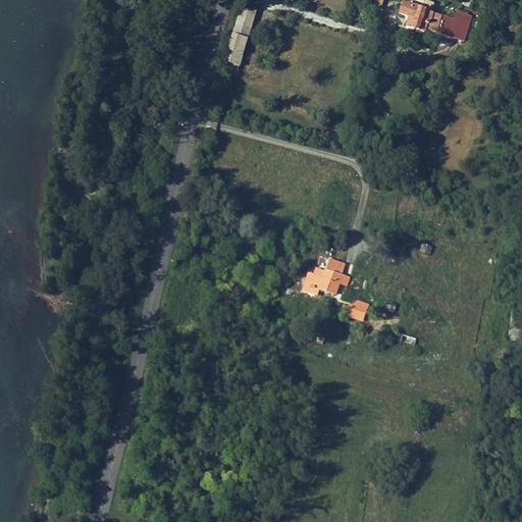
[(372,0),(371,6),(381,8),(383,0),(372,0)]
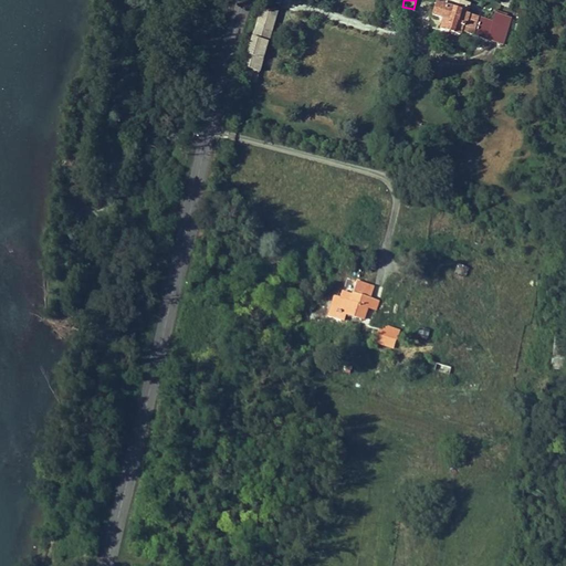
[(241,79),(247,81),(250,69),(259,71),(263,59),(259,58),(263,41),(268,42),(276,10),(261,4),(241,79)]
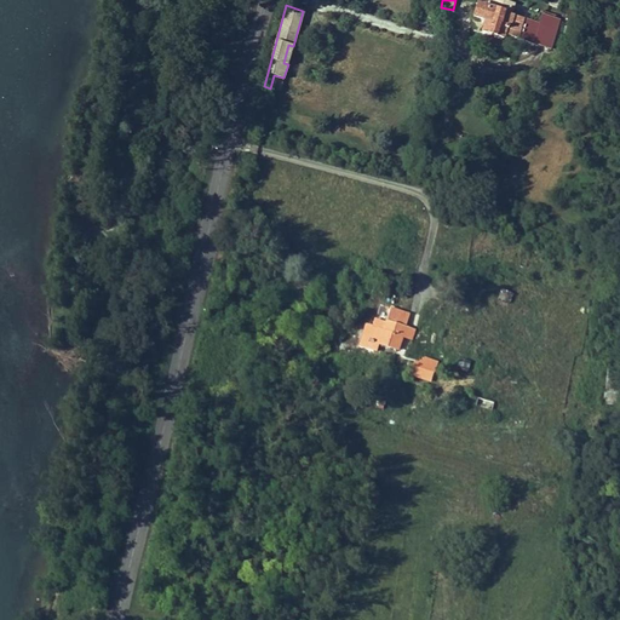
[(540,23),(477,5),(474,17),(486,21),(482,33),(503,39),(504,35),(550,49),(558,18),(543,13),(540,23)]
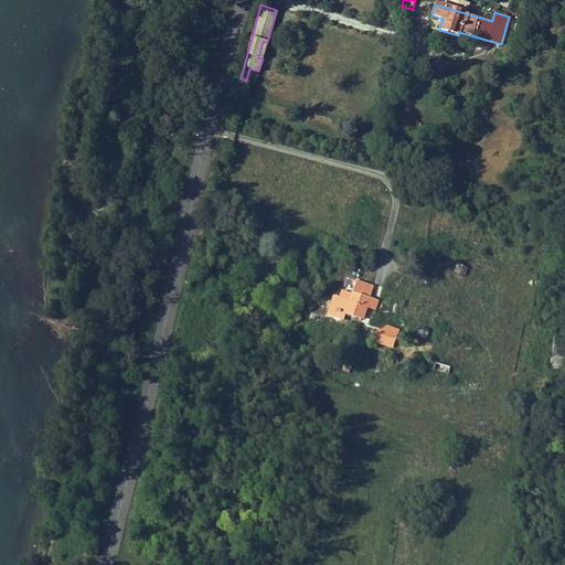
[(263,41),(258,57),(263,59),(267,42),(263,41)]
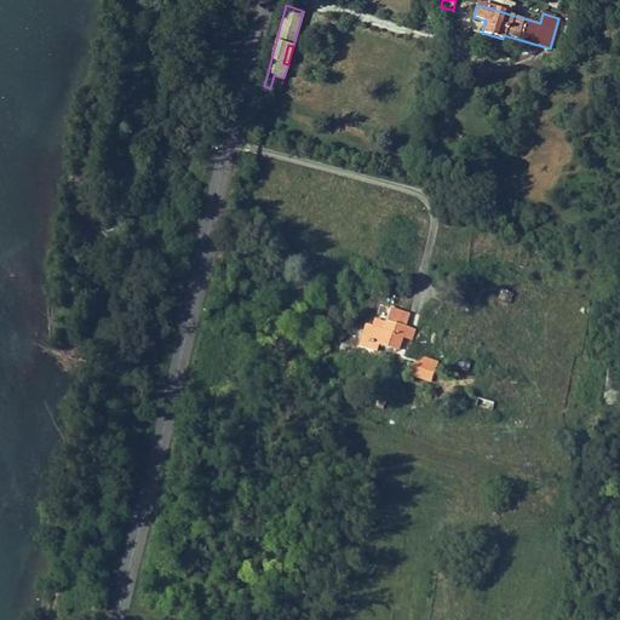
[(281,91),(283,78),(274,75),(270,89),(281,91)]
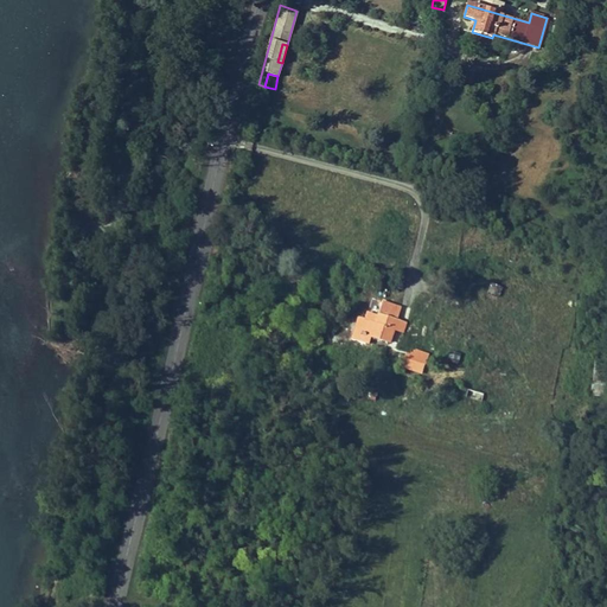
[(458,281),(472,286),(475,275),(460,272),(458,281)]
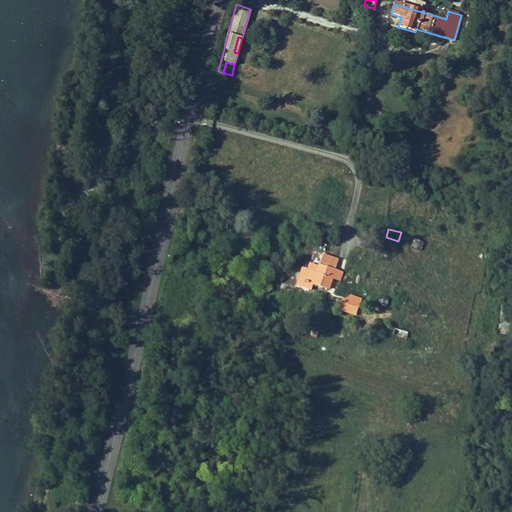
[(334,270),(337,261),(336,248),(324,244),(317,266),(309,264),(308,270),(301,268),(295,285),(309,290),(311,284),(329,289),(332,279),(330,278),(333,270),(334,270)]
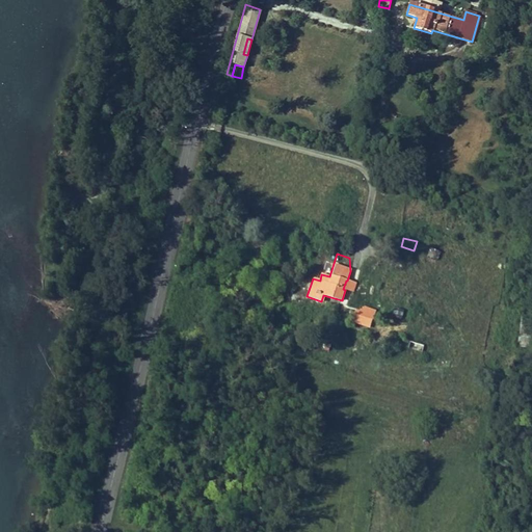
[(346,281),(343,289),(345,290),(353,292),(355,283),(347,281),(346,281)]
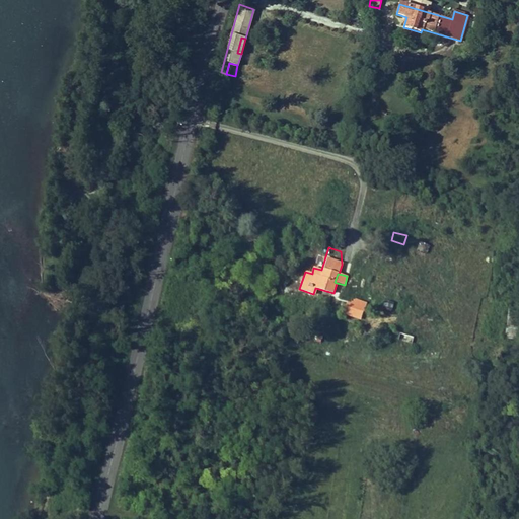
[(280,289),(282,294),(290,293),(291,286),(280,287),(280,289)]
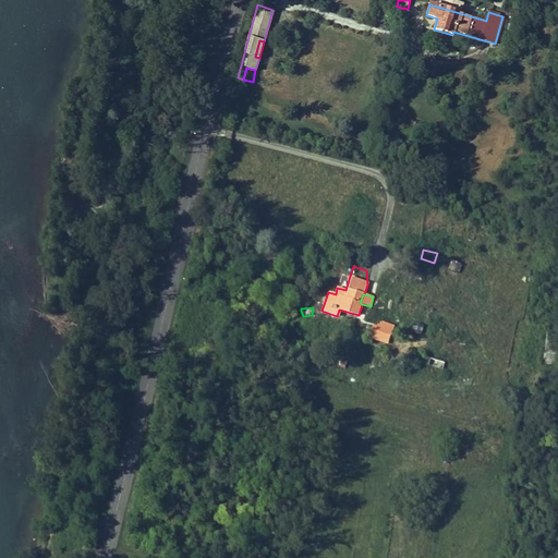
[(374,326),(370,339),(385,344),(389,334),(378,330),(379,328),(374,326)]
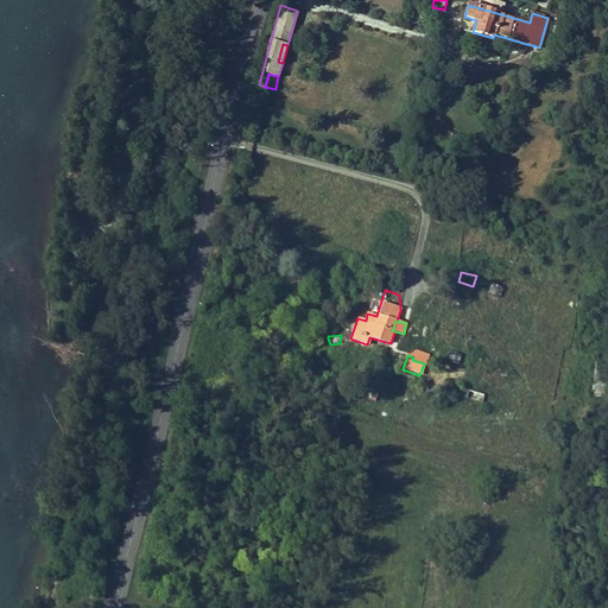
[(607,362),(597,362),(593,394),(606,397),(607,375),(607,362)]
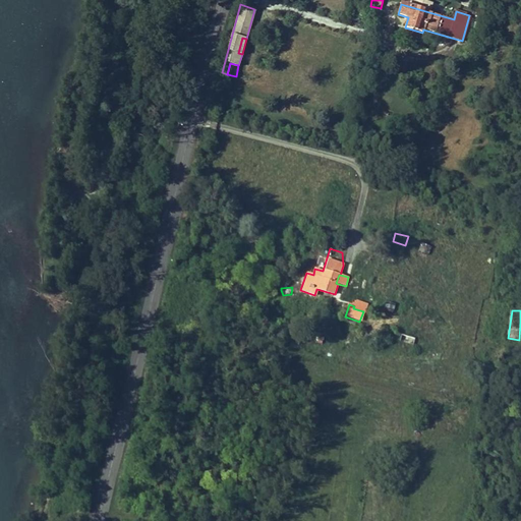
[(401,334),(400,339),(413,344),(415,338),(401,334)]
